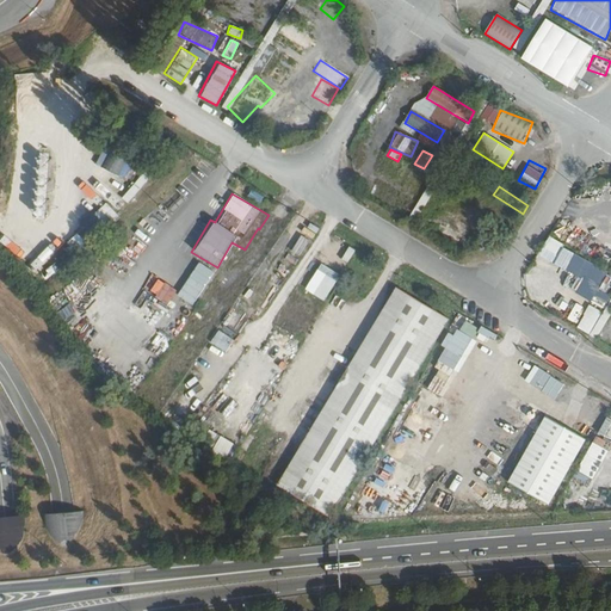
[(104,229),(117,215),(103,202),(91,216),(104,229)]
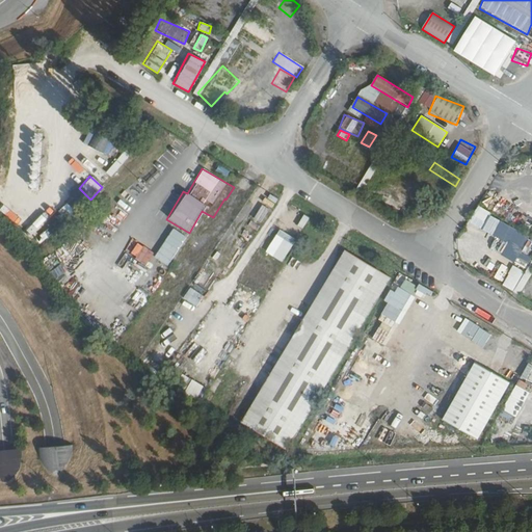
[(123,197),(135,207),(144,195),(132,185),(123,197)]
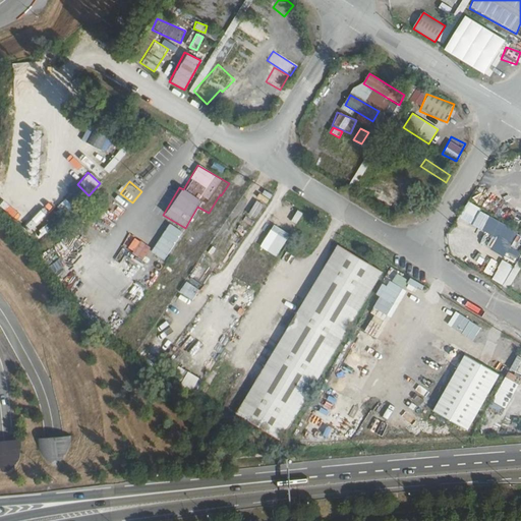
[(386,210),(393,196),(364,181),(359,189),(369,195),(367,200),(386,210)]
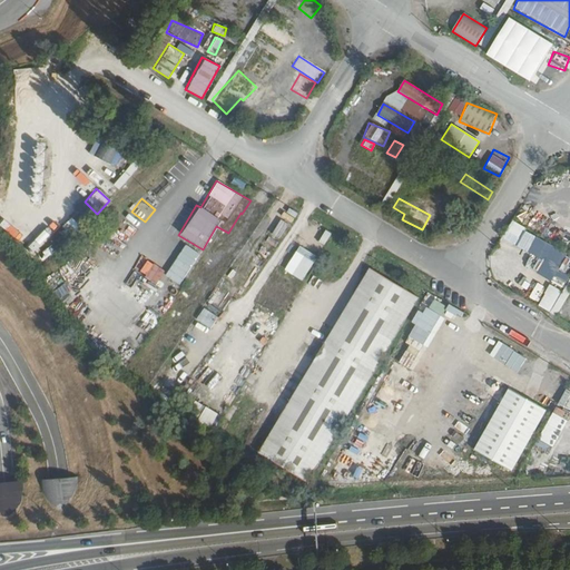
[(509,223),(501,238),(558,267),(567,252),(509,223)]
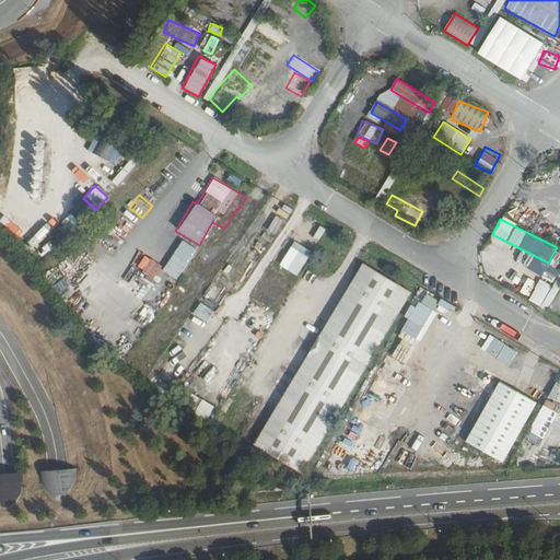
[(318,241),(324,228),(317,225),(312,238),(318,241)]
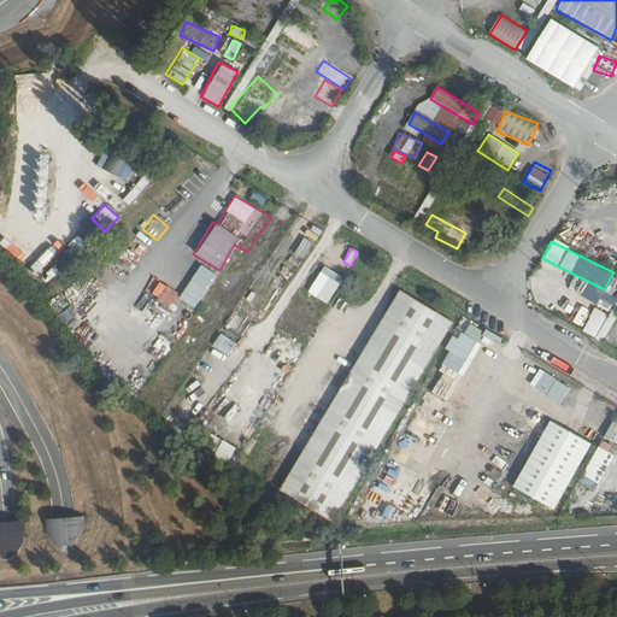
[(223,274),(235,281),(245,264),(233,257),(223,274)]
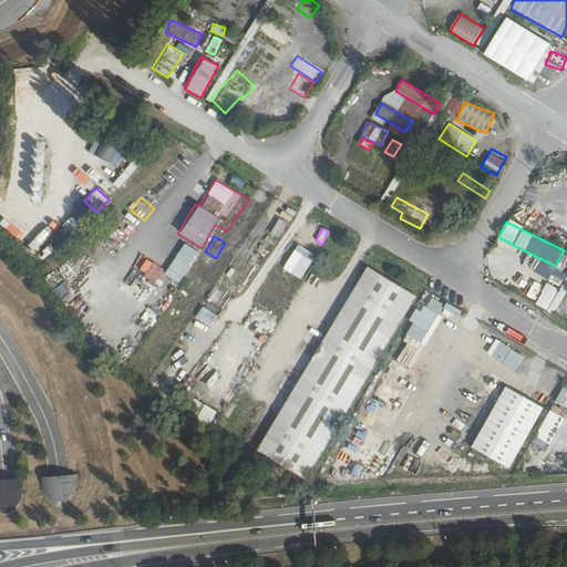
[(171,275),(145,259),(137,271),(161,287),(168,275),(179,280),(198,249),(184,240),(169,264),(175,268),(171,275)]
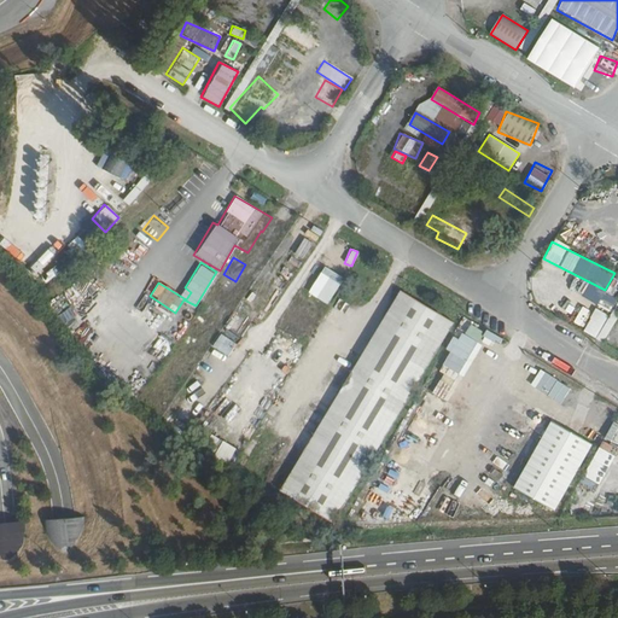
[(319,291),(315,297),(328,304),(342,277),(321,266),(310,287),(319,291)]
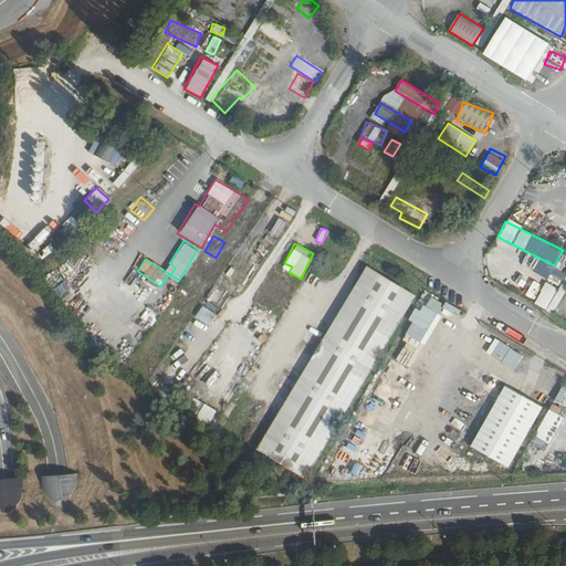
[(367,266),(257,450),(304,479),(415,296),(367,266)]
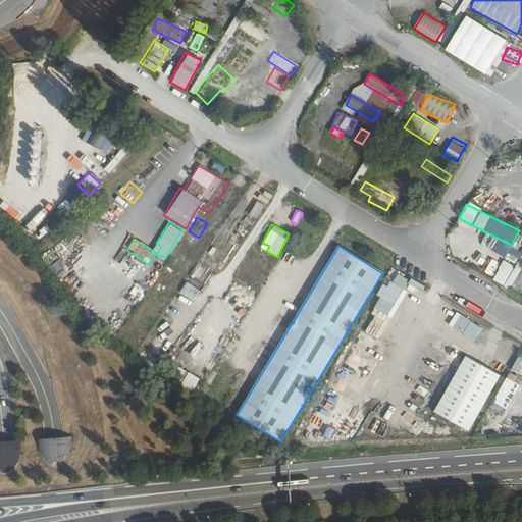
[(491,279),(502,285),(513,265),(502,260),(491,279)]
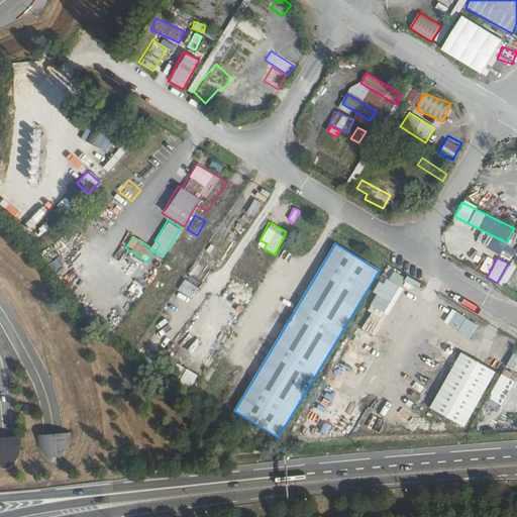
[(390,270),(370,306),(385,314),(406,279),(390,270)]
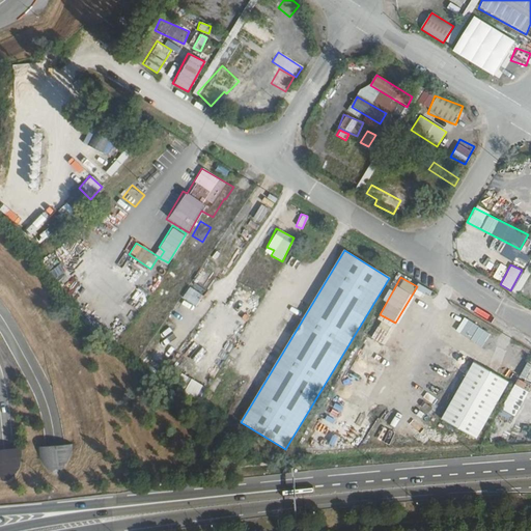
[(418,283),(413,292),(423,299),(428,289),(418,283)]
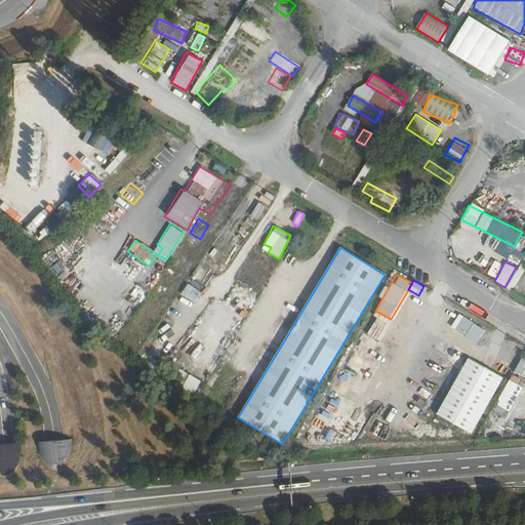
[(186,283),(178,294),(193,303),(200,291),(186,283)]
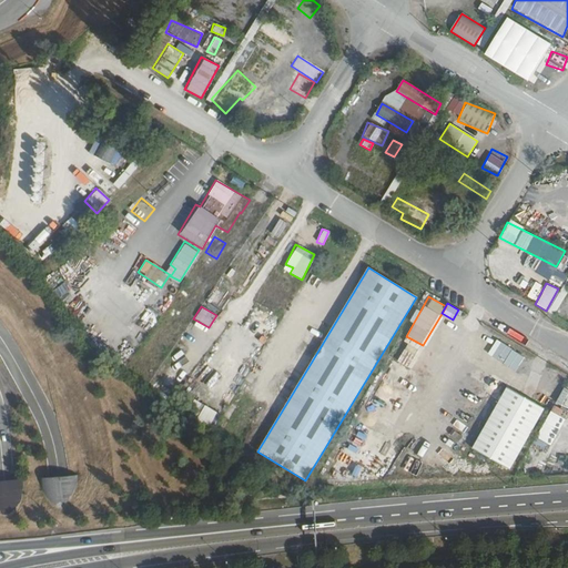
[(495,338),(486,353),(515,371),(524,356),(495,338)]
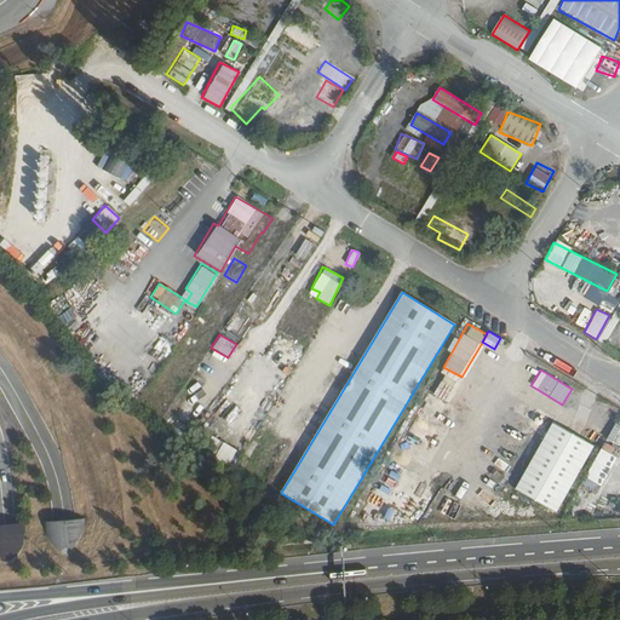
[(441,375),(432,396),(446,401),(454,380),(441,375)]
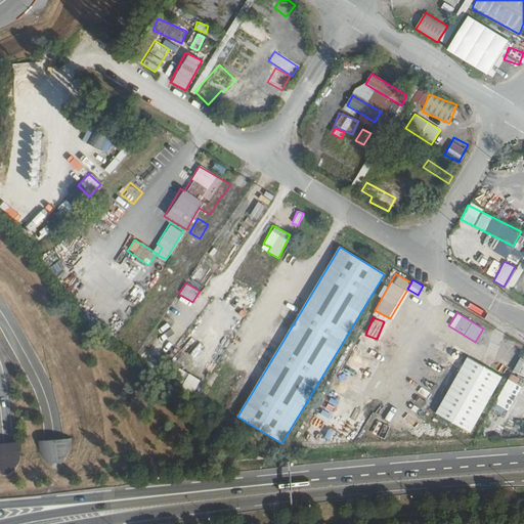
[(231,355),(239,342),(231,338),(224,350),(231,355)]
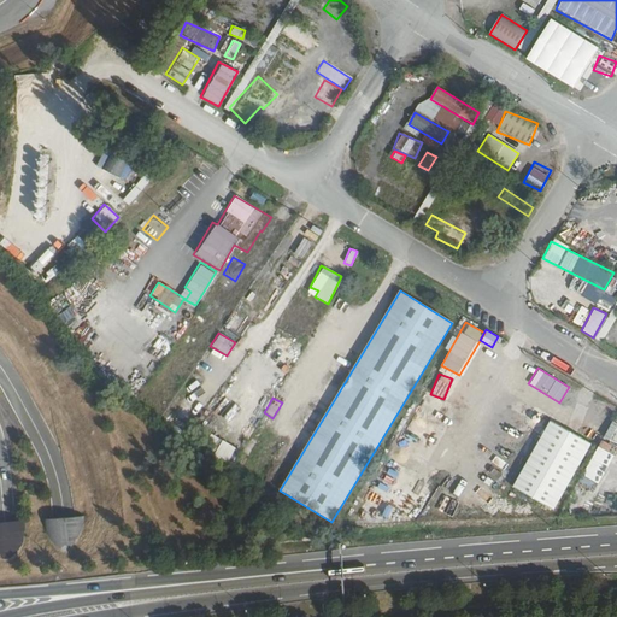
[(299,416),(297,423),(311,429),(313,422),(299,416)]
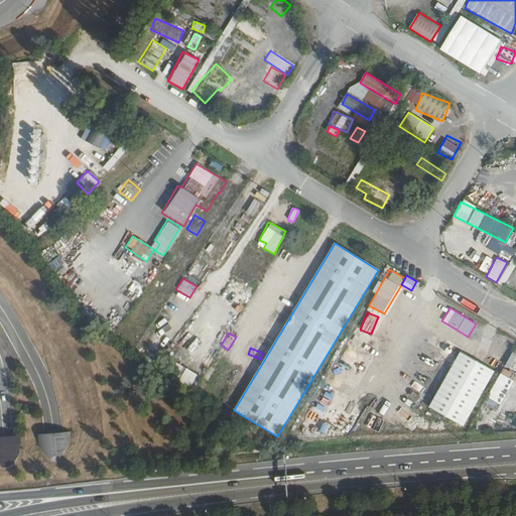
[(460,352),(429,406),(463,425),(494,371),(460,352)]
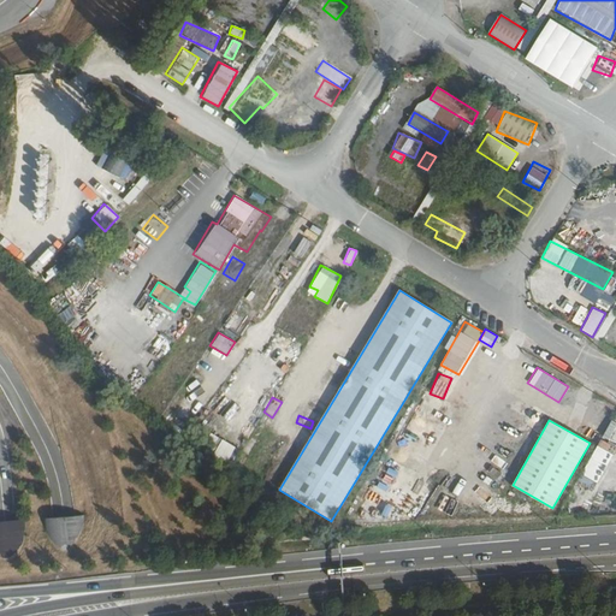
[(609,440),(615,425),(615,422),(609,420),(602,437),(609,440)]
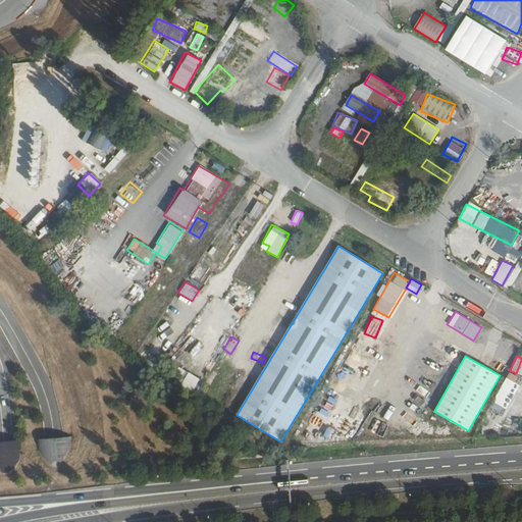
[(211,386),(217,372),(210,370),(204,384),(211,386)]
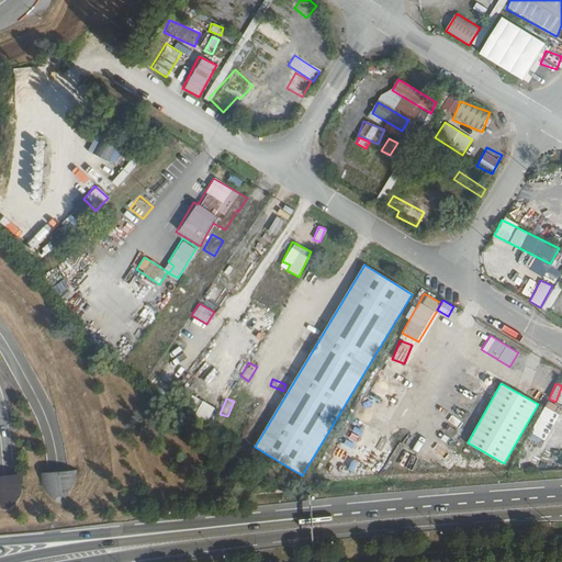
[(542,406),(526,437),(541,446),(558,414),(542,406)]
